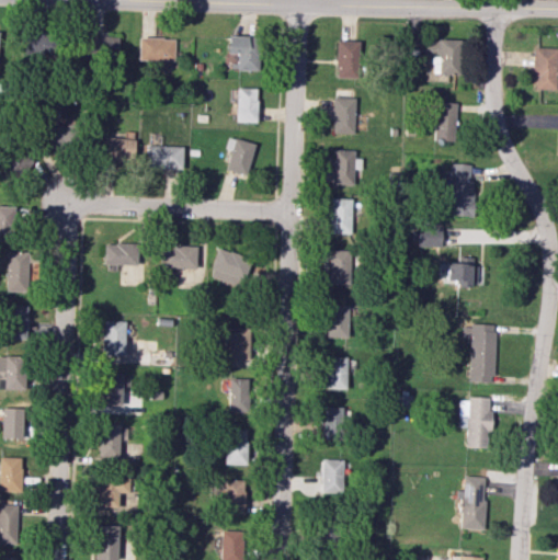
[(25,35),(26,54),(49,53),(48,34),(25,35)]
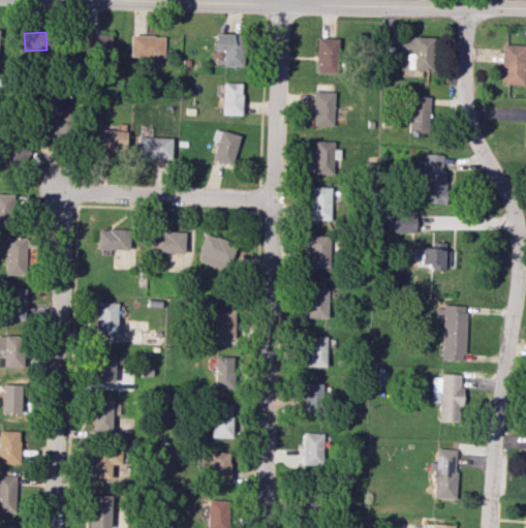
[(114,34),(85,35),(85,52),(114,51),(114,34)]
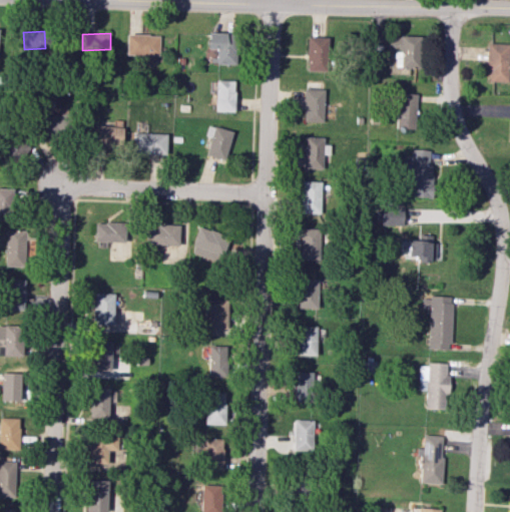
[(209,49),(215,49),(215,64),(236,65),(237,34),(209,33),(209,49)]
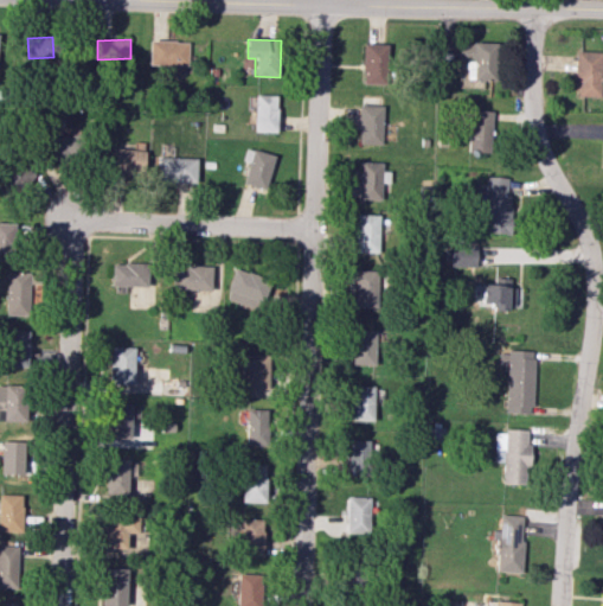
[(191,67),(191,42),(153,42),(152,65),(191,67)]
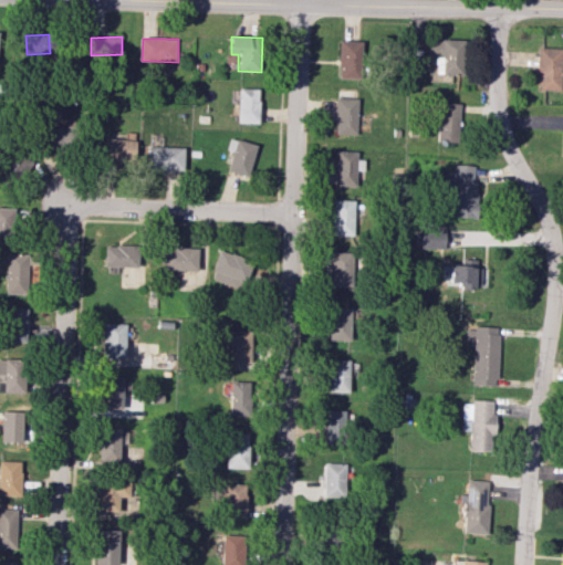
[(363,42),(341,42),(341,79),(363,80),(363,42)]
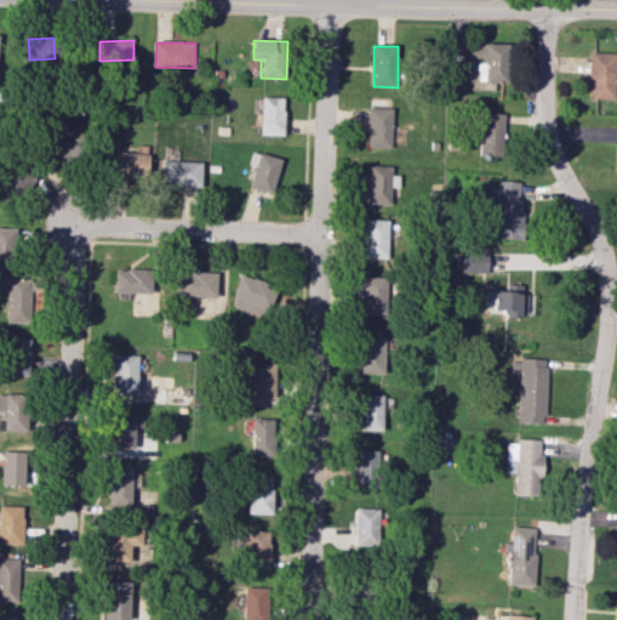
[(616,53),(592,53),(590,100),(616,100),(616,53)]
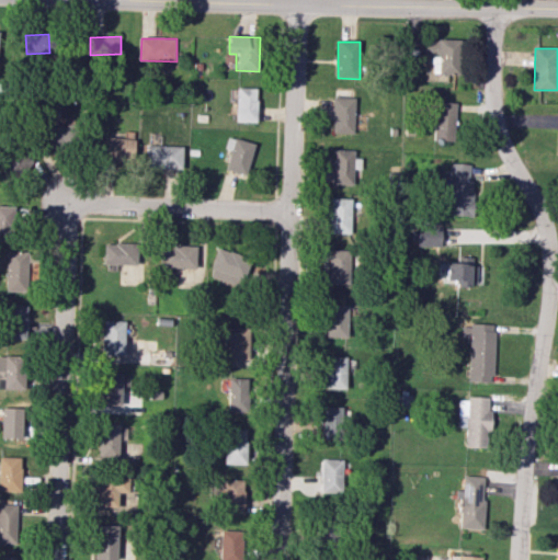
[(258,123),(259,89),(238,89),(237,123),(258,123)]
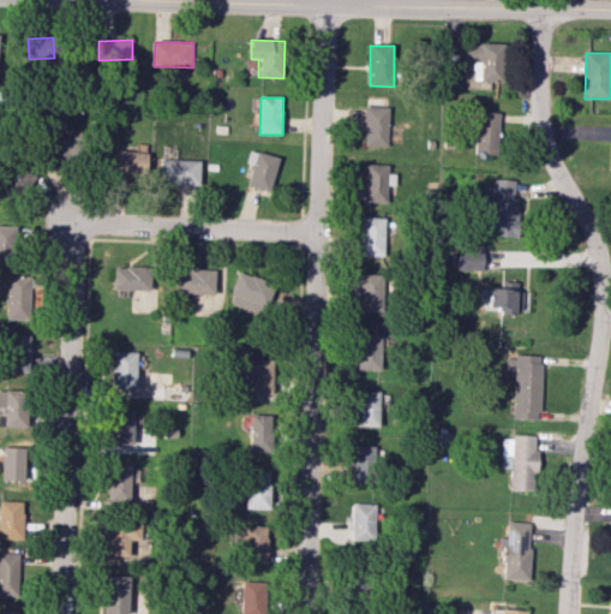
[(390,147),(391,108),(366,108),(365,147),(390,147)]
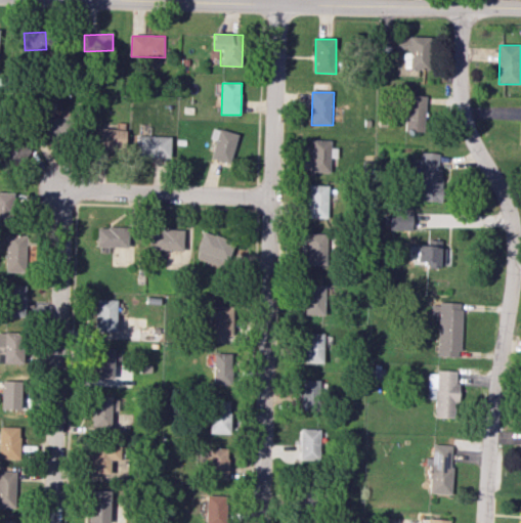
[(427,132),(428,96),(407,96),(407,132),(427,132)]
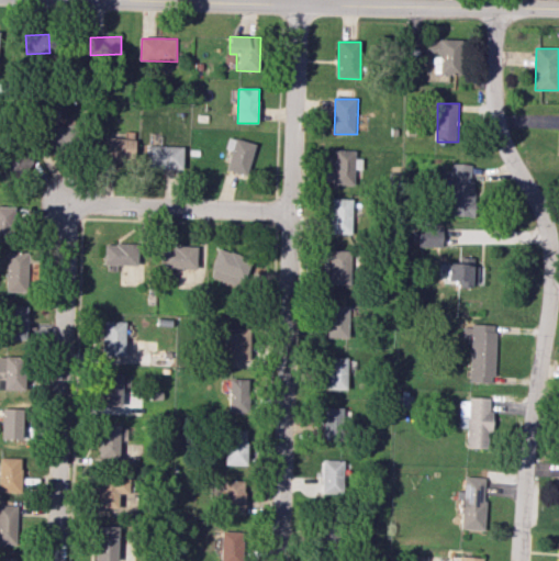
[(74,126),(45,128),(47,149),(76,148),(74,126)]
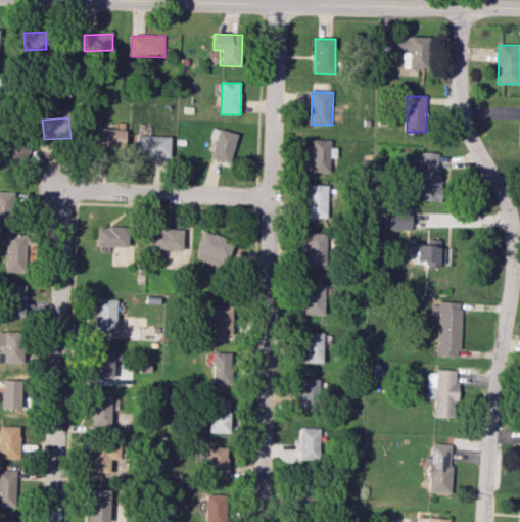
[(126,124),(117,123),(117,127),(98,127),(97,150),(125,151),(126,124)]
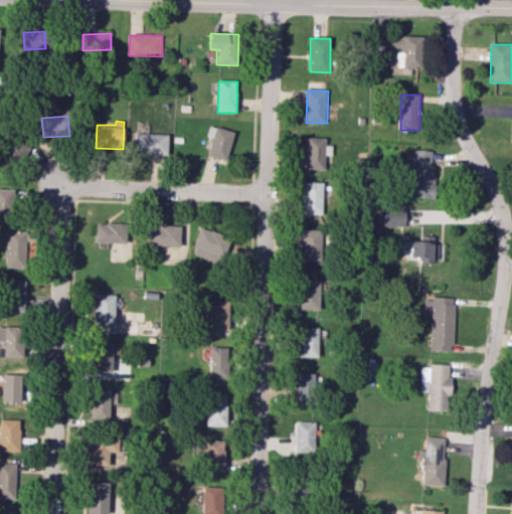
[(235,133),(210,126),(207,137),(213,139),(207,156),(226,161),(235,133)]
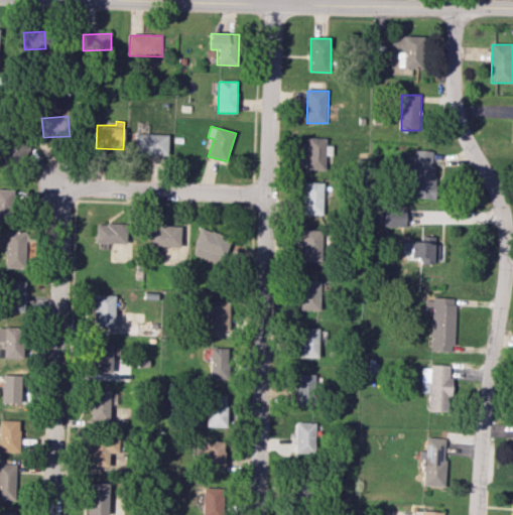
[(168,155),(169,135),(136,134),(136,154),(168,155)]
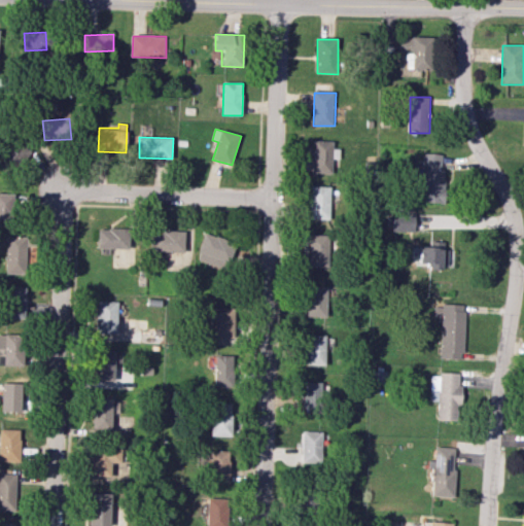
[(334,141),(314,141),(314,174),(334,174),(334,160),(340,160),(340,149),(334,149),(334,141)]
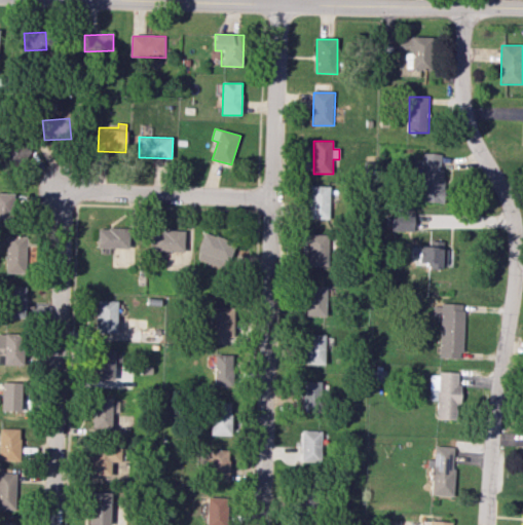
[(444,203),(446,170),(442,169),(443,154),(423,153),(423,172),(412,172),(411,189),(423,189),(423,202),(444,203)]
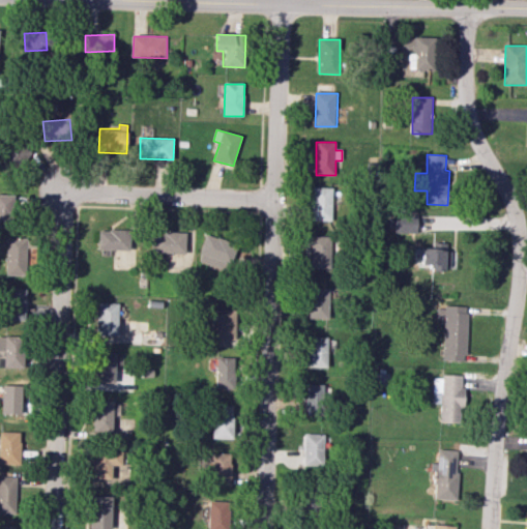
[(311,221),(332,222),(333,187),(312,187),(311,221)]
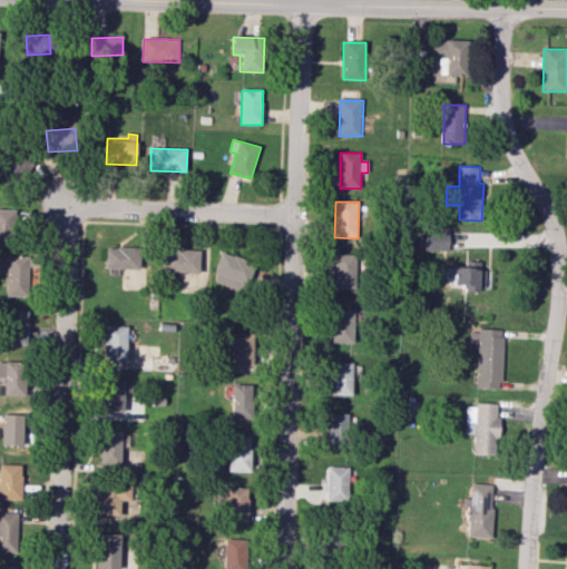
[(0,243),(12,244),(15,211),(0,209),(0,243)]
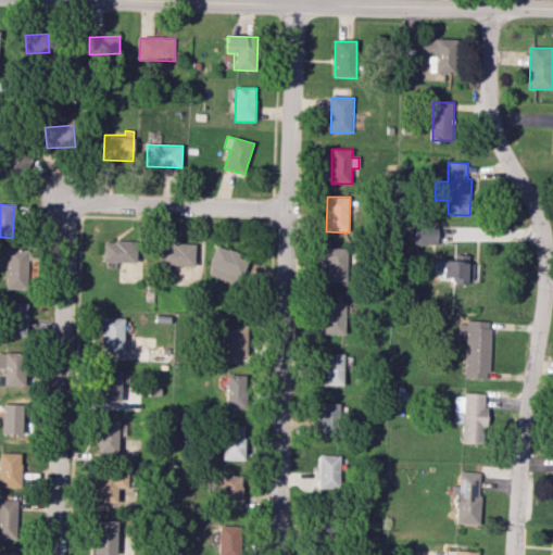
[(439,226),(415,226),(415,244),(439,244),(439,226)]
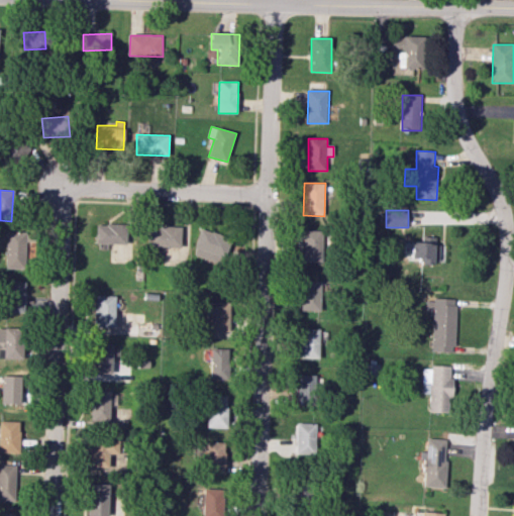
[(126,244),(127,225),(97,224),(97,244),(126,244)]
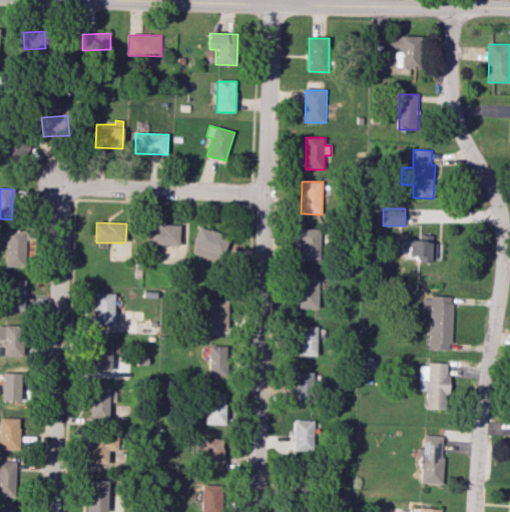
[(148,225),(147,244),(180,245),(180,225),(148,225)]
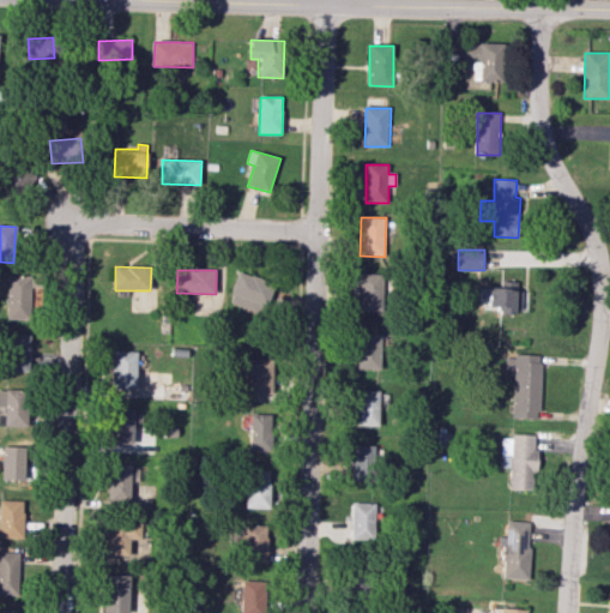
[(277,286),(241,271),(229,301),(264,316),(277,286)]
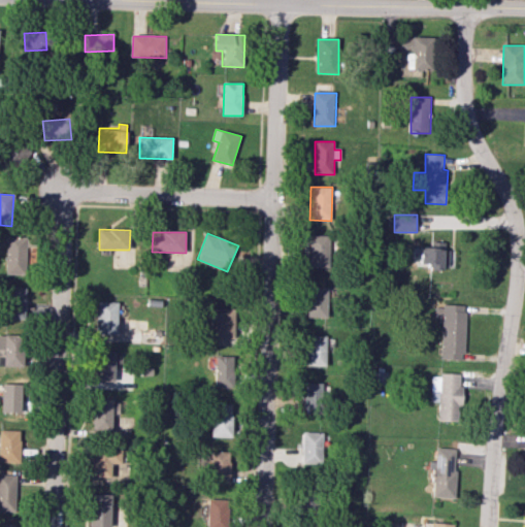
[(330,268),(331,236),(310,235),(309,268),(330,268)]
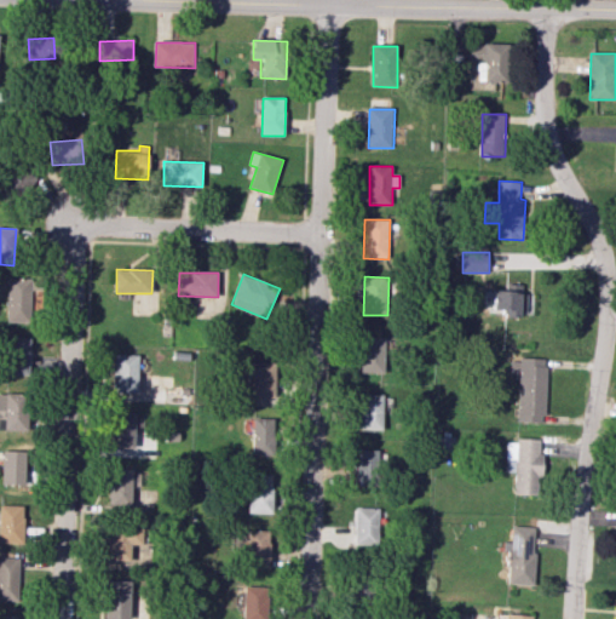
[(33,324),(34,280),(10,279),(9,322),(33,324)]
